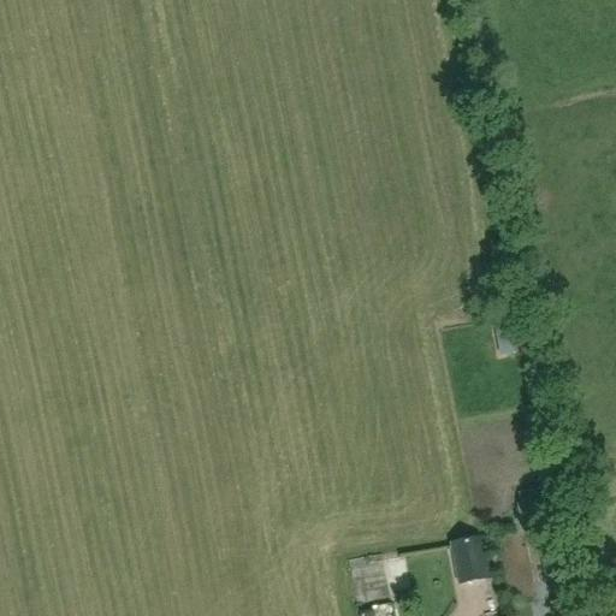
[(516,504),(521,531),(550,526),(545,499),(543,499),(542,489),(519,493),(521,503),(516,504)]
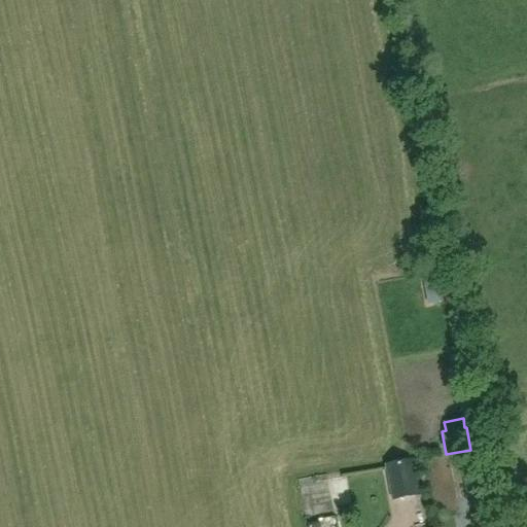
[(393,499),(419,495),(413,458),(387,463),(393,499)]
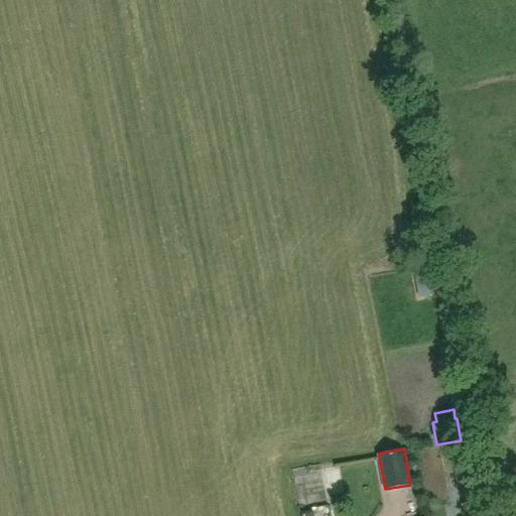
[(469,460),(453,463),(457,487),(473,485),(469,460)]
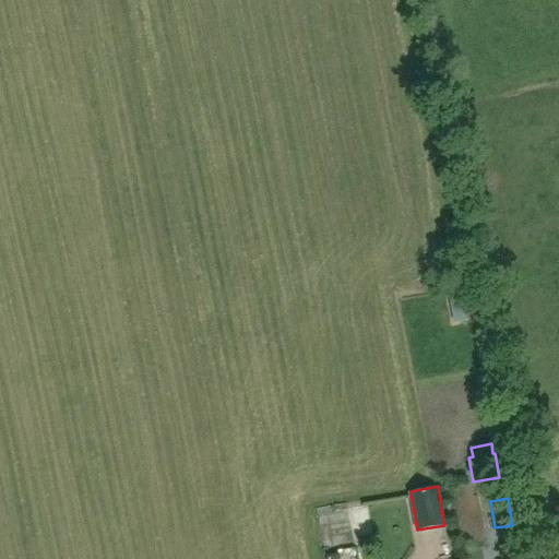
[(349,512),(355,536),(367,534),(363,510),(349,512)]
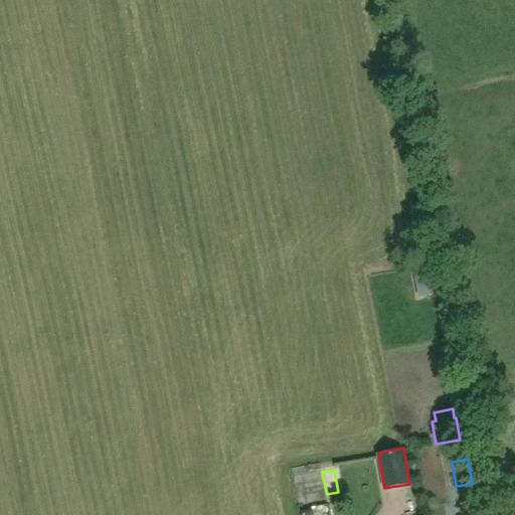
[(460,504),(461,514),(482,514),(480,500),(460,504)]
